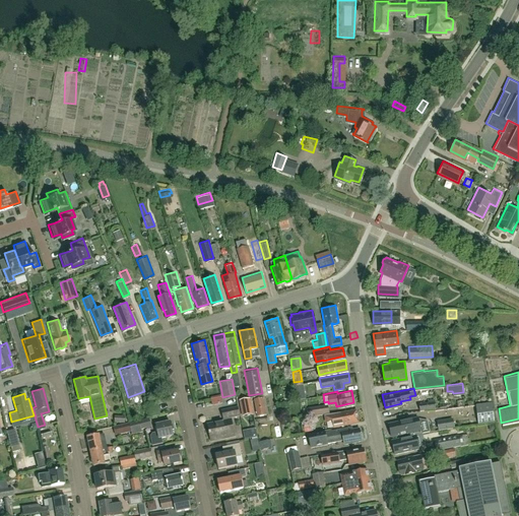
[(239,398),(241,413),(253,411),(250,395),(239,398)]
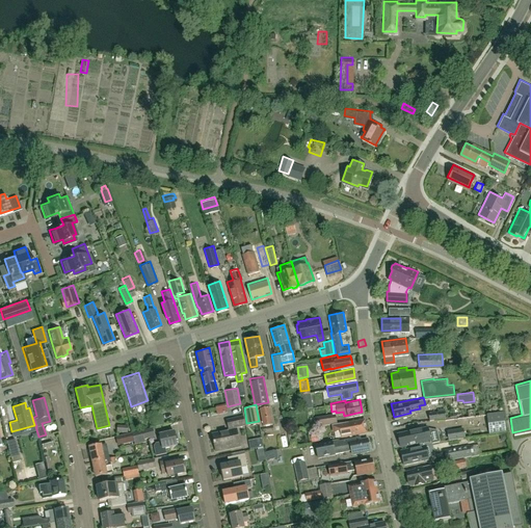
[(272,421),(268,404),(259,406),(262,423),(272,421)]
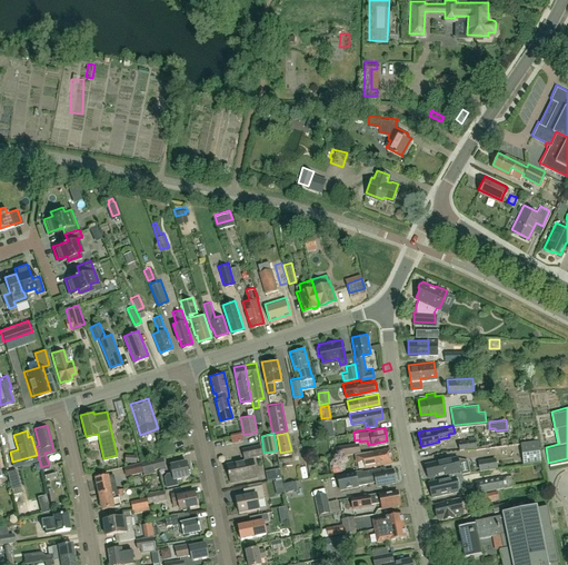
[(458,447),(476,445),(474,434),(467,435),(468,438),(457,440),(458,447)]
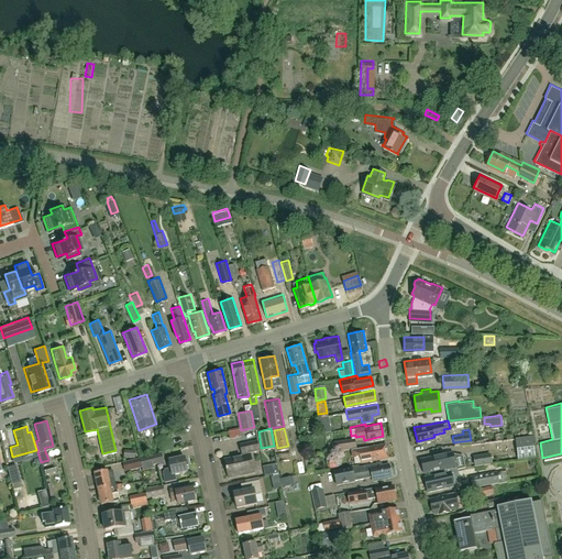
[(172,448),(168,434),(157,437),(161,450),(172,448)]
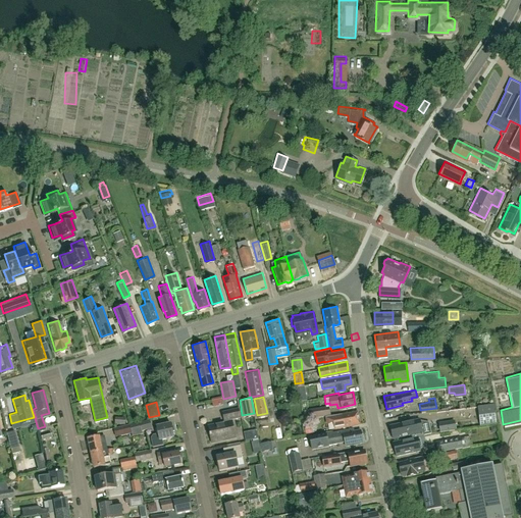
[(493,402),(476,404),(479,423),(496,421),(493,402)]
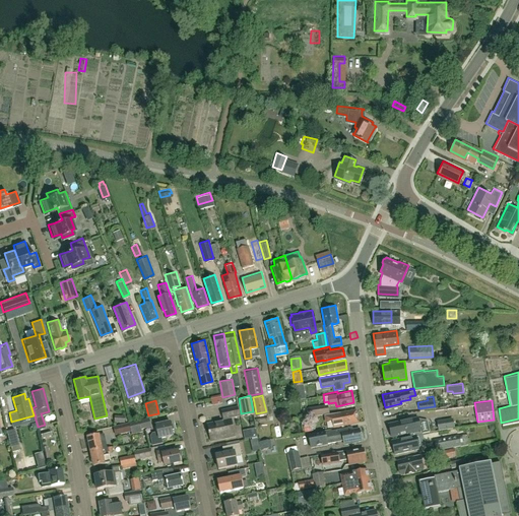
[(307,414),(328,410),(327,402),(305,406),(307,414)]
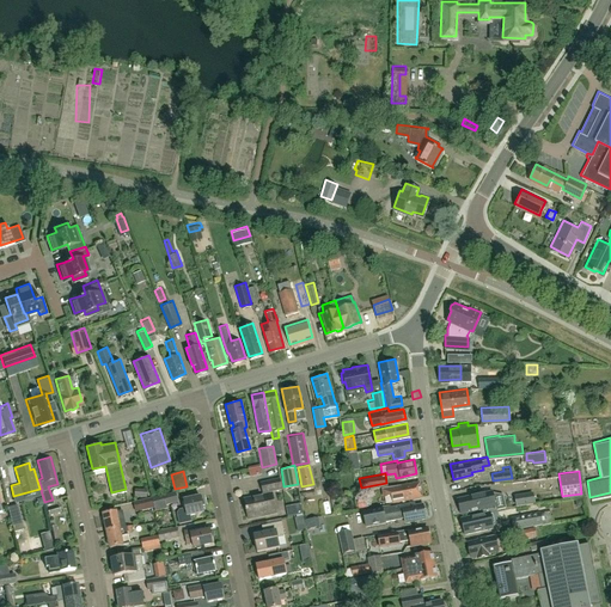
[(260,480),(262,489),(281,485),(279,476),(260,480)]
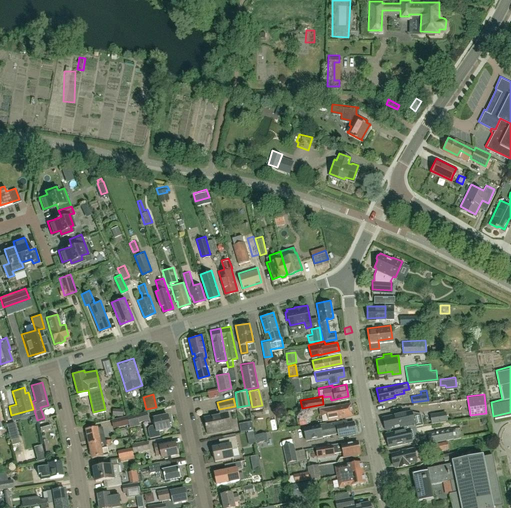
[(327,417),(336,416),(352,413),(349,402),(318,408),(319,414),(326,413),(327,417)]
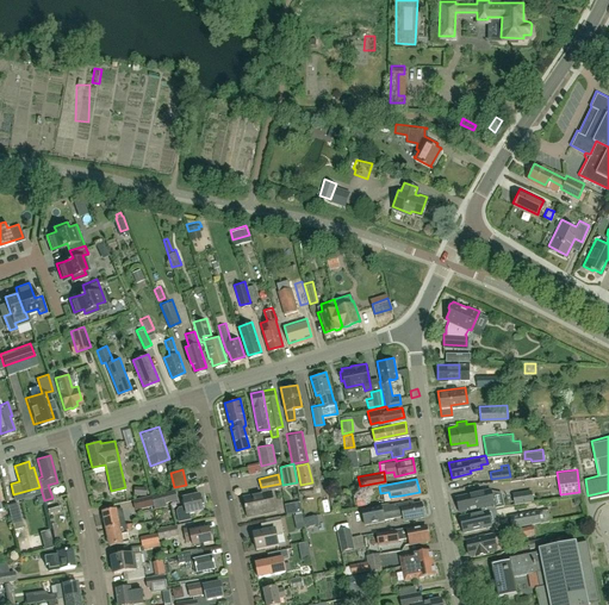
[(490,487),(455,494),(458,509),(477,505),(477,507),(493,504),(490,487)]
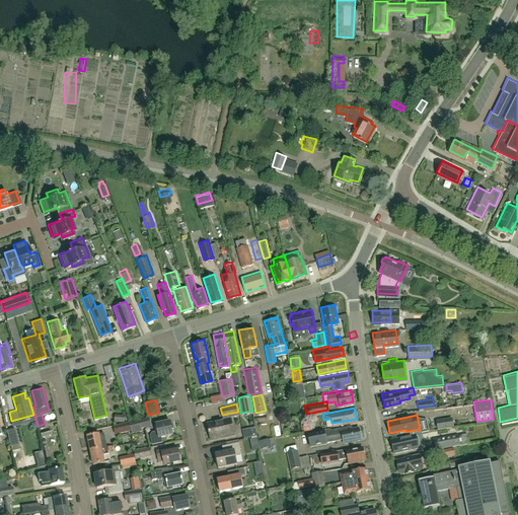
[(451,415),(436,418),(437,426),(453,424),(451,415)]
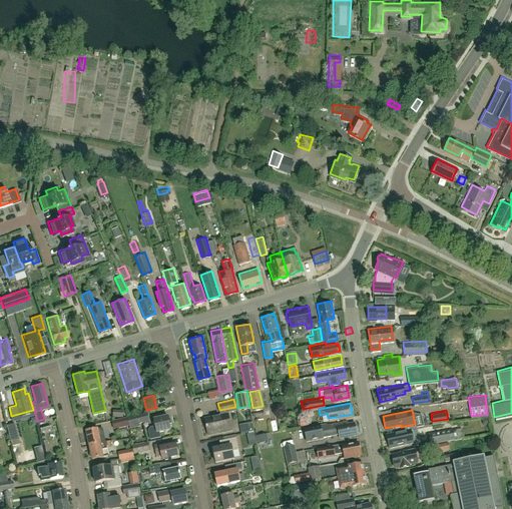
[(148,419),(146,411),(126,415),(129,426),(139,423),(138,421),(148,419)]
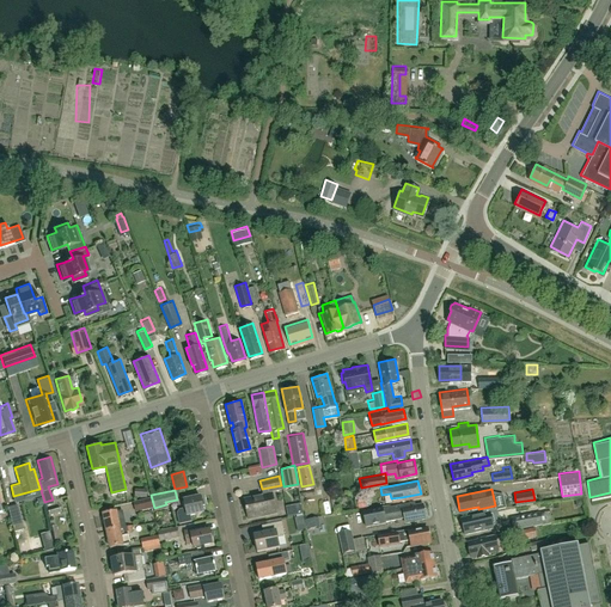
[(245,506),(246,515),(275,509),(272,490),(243,496),(245,506)]
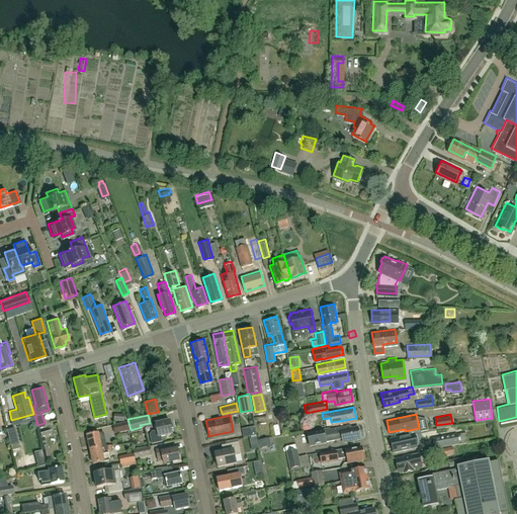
[(112,422),(114,430),(128,427),(126,418),(112,422)]
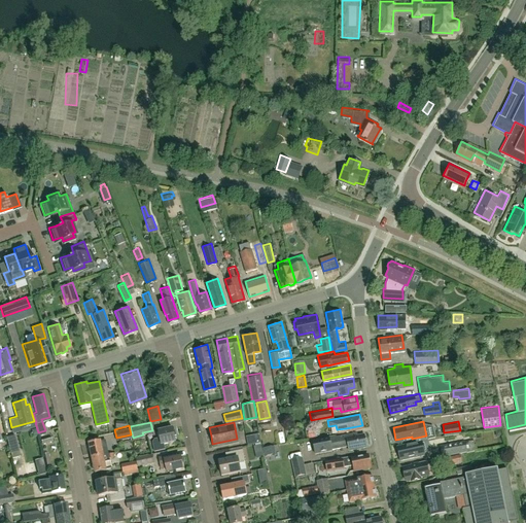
[(172,427),(172,425),(158,428),(159,436),(153,437),(151,440),(153,449),(164,446),(163,441),(174,438),(173,432),(175,431),(174,426),(172,427)]
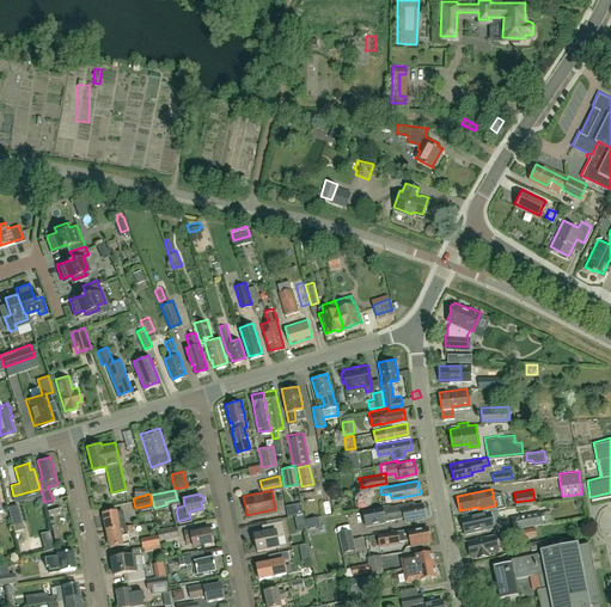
[(291,502),(292,512),(301,510),(300,500),(291,502)]
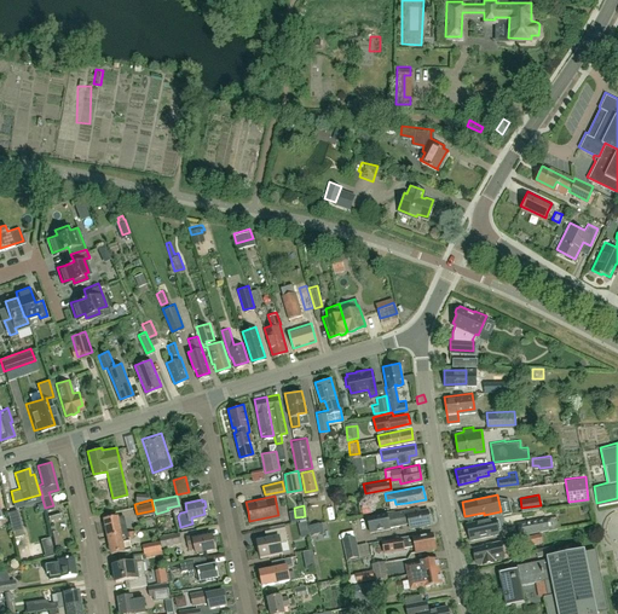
[(417,505),(398,509),(386,511),(385,510),(365,515),(368,531),(390,527),(388,525),(409,521),(409,526),(429,521),(427,507),(417,509),(417,505)]
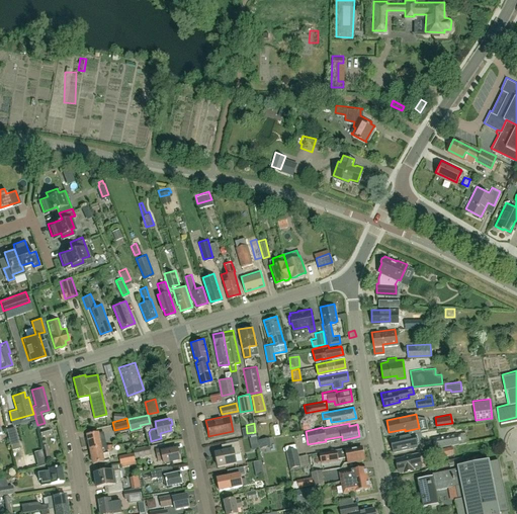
[(5,427),(9,442),(17,439),(13,424),(5,427)]
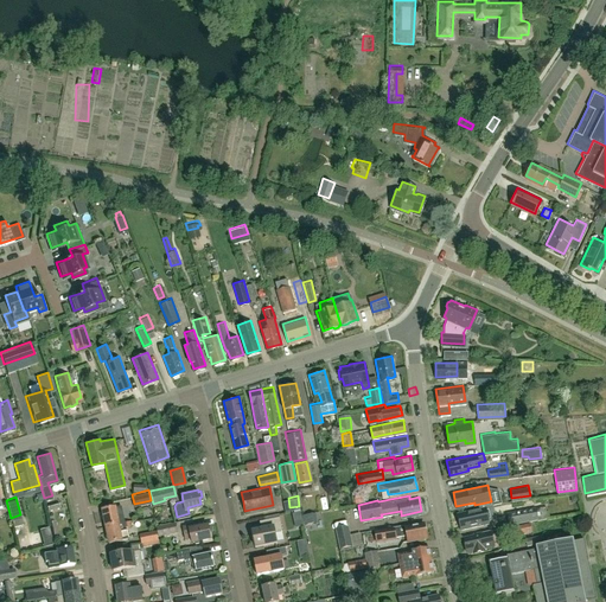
[(104,523),(123,519),(120,503),(114,504),(101,506),(102,510),(100,510),(101,516),(103,516),(104,523)]
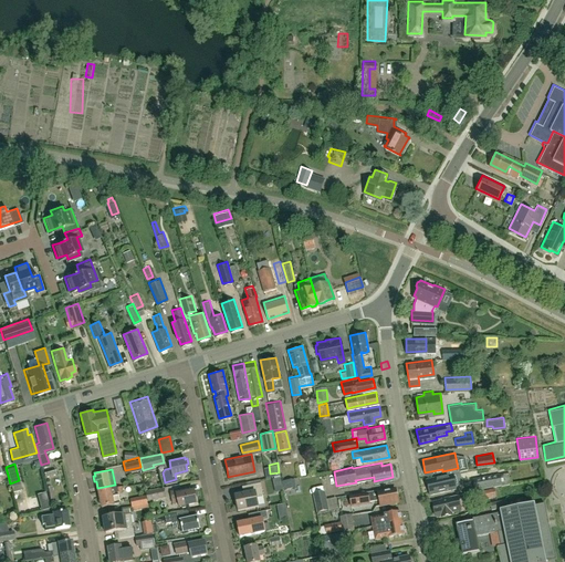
[(454,486),(451,471),(426,478),(429,491),(454,486)]
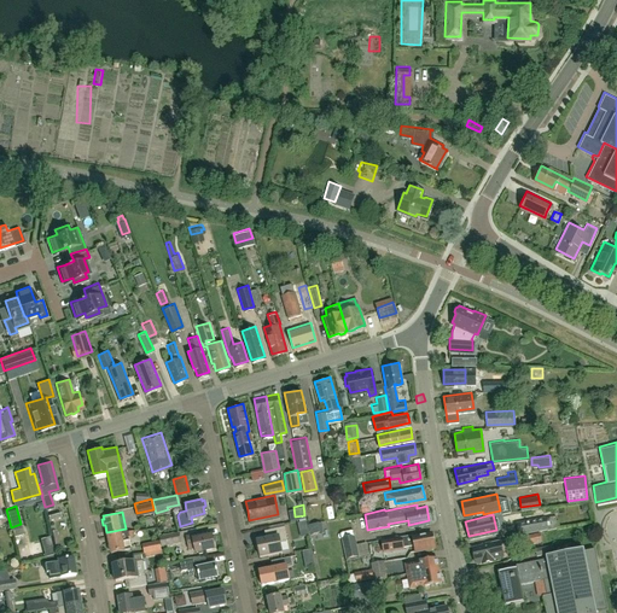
[(517,532),(547,526),(545,514),(514,520),(517,532)]
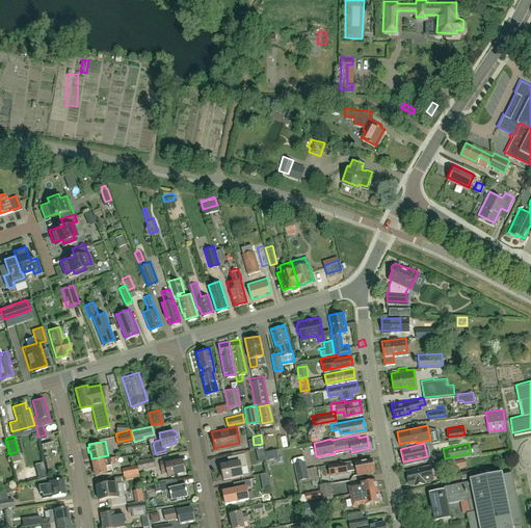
[(425,446),(429,456),(434,455),(431,444),(425,446)]
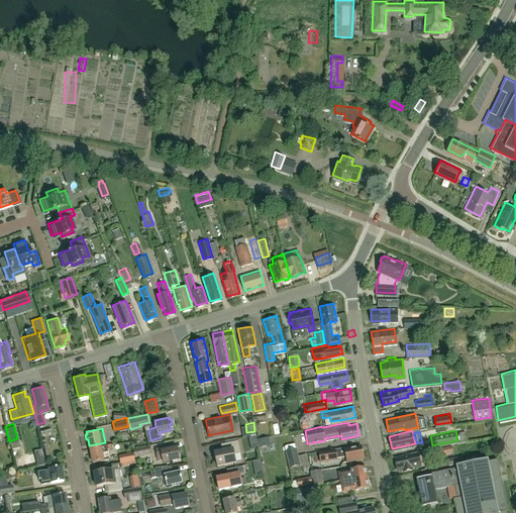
[(254,434),(248,435),(250,446),(256,445),(254,434)]
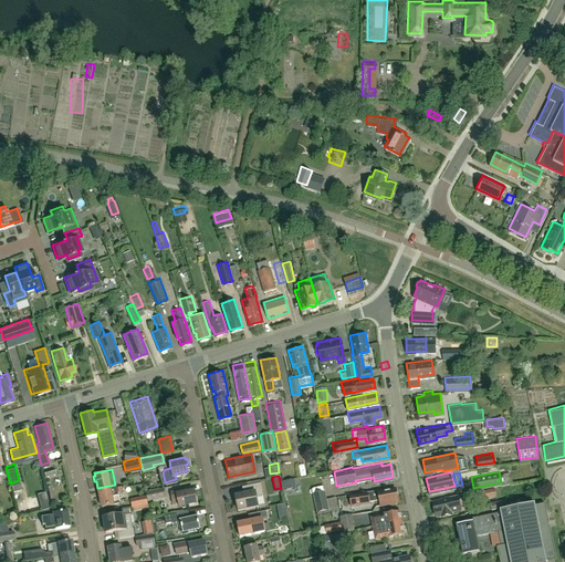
[(291,477),(280,478),(282,487),(292,486),(291,477)]
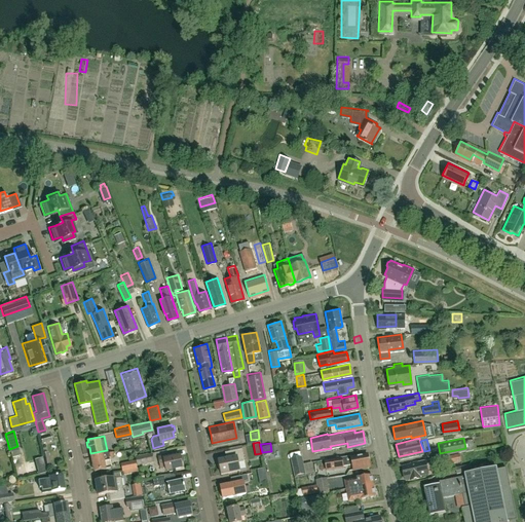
[(237,458),(244,457),(241,446),(228,448),(229,455),(217,458),(220,472),(239,468),(237,458)]
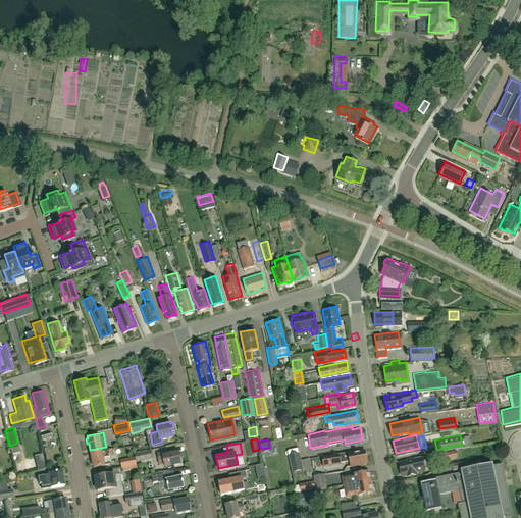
[(90,450),(93,464),(104,462),(104,461),(109,461),(108,451),(112,451),(111,446),(106,447),(90,450)]
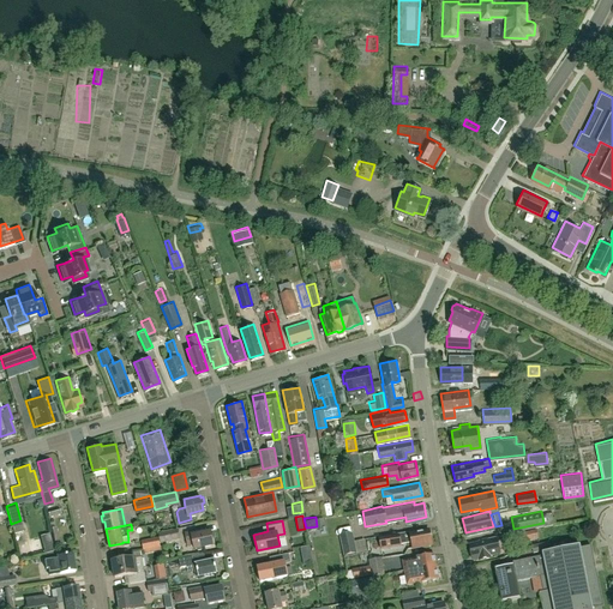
[(203,525),(184,529),(187,542),(192,541),(193,546),(212,542),(209,528),(204,529),(203,525)]
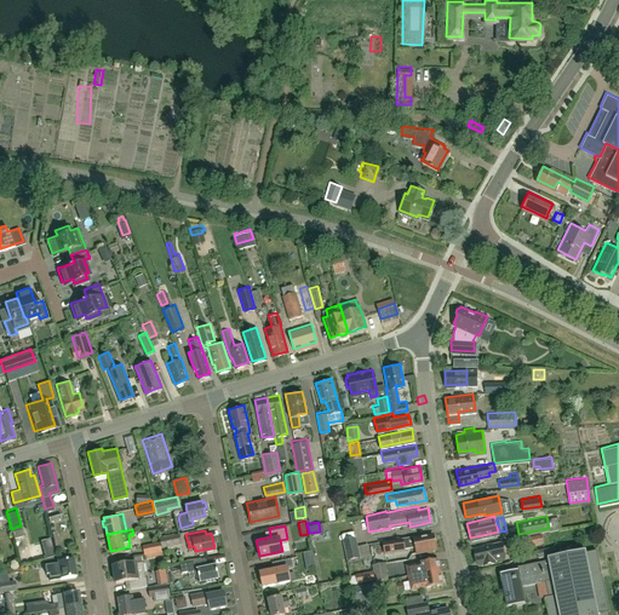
[(181,541),(179,532),(159,535),(161,545),(181,541)]
